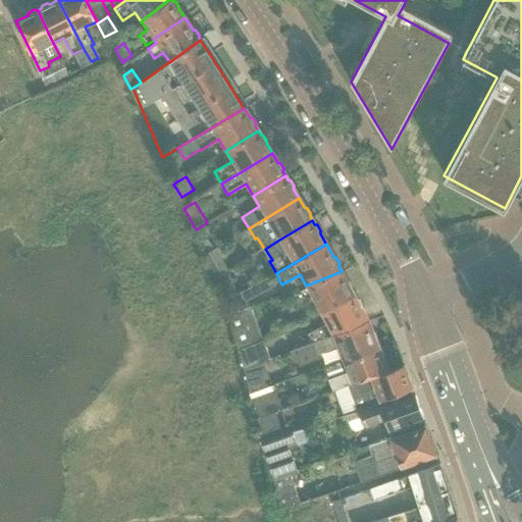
[(215,250),(204,256),(212,271),(223,265),(215,250)]
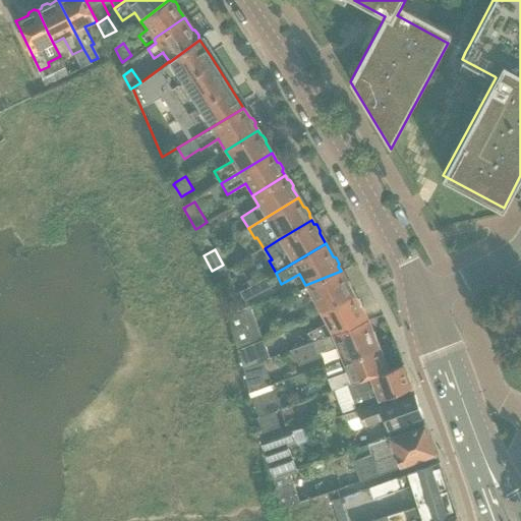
[(313,299),(320,312),(353,294),(350,289),(351,287),(348,281),(346,281),(341,271),(305,285),(305,286),(287,294),(288,295),(292,304),(294,308),(313,299)]
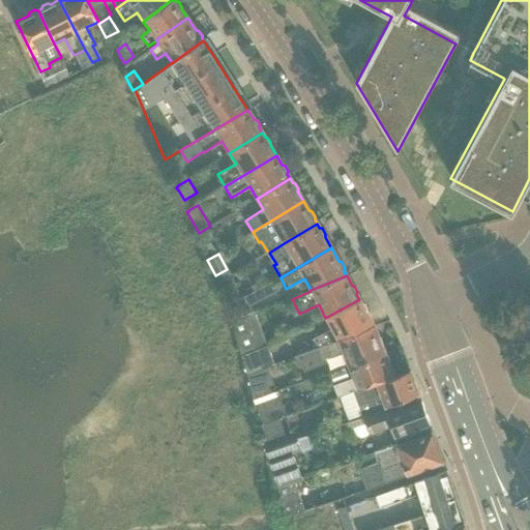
[(231,276),(219,282),(228,302),(240,297),(231,276)]
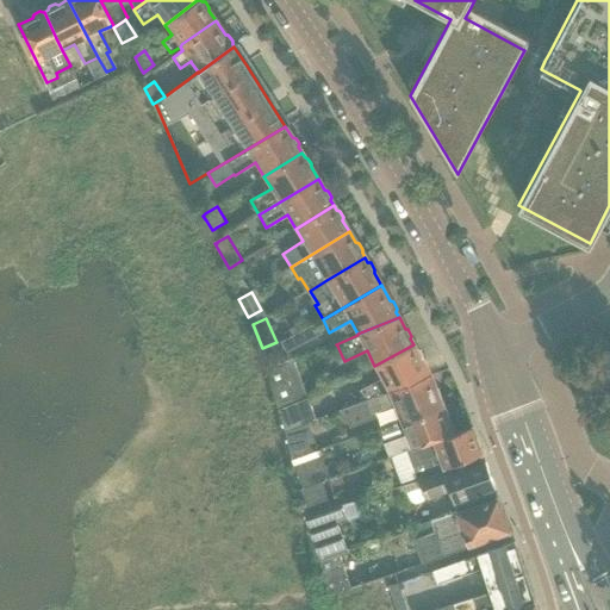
[(306,329),(305,330),(311,340),(312,338),(315,337),(322,334),(316,324),(306,329)]
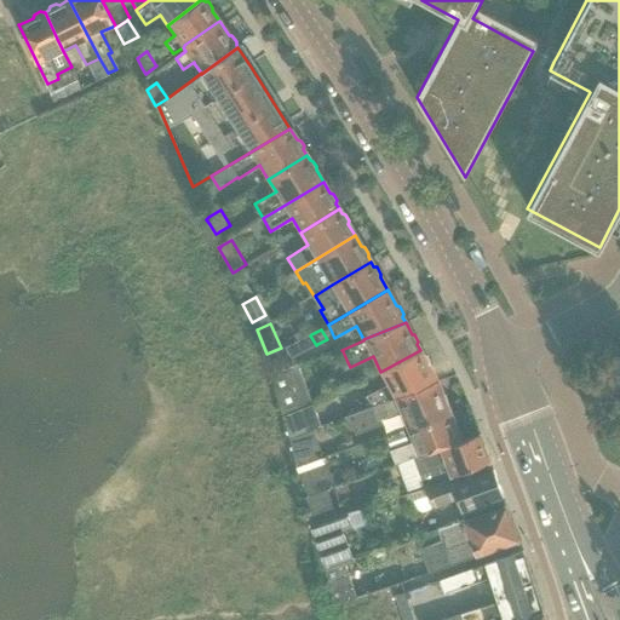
[(366,396),(371,407),(436,380),(429,366),(429,362),(426,356),(423,355),(420,350),(380,372),(388,384),(366,396)]
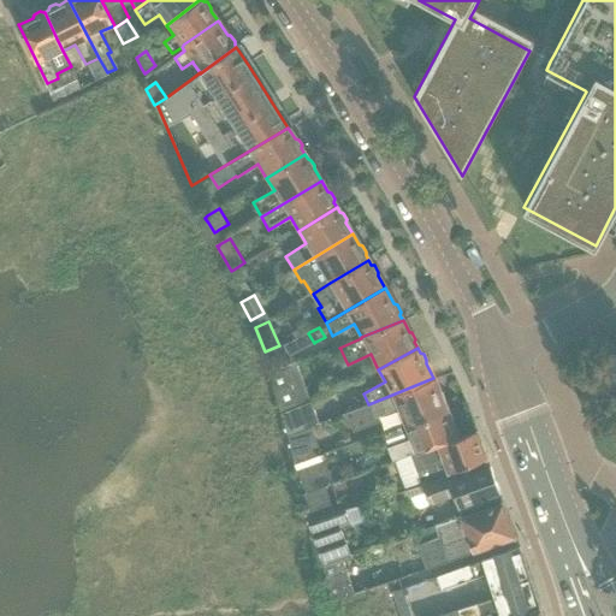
[(341,349),(321,357),(327,369),(345,360),(341,349)]
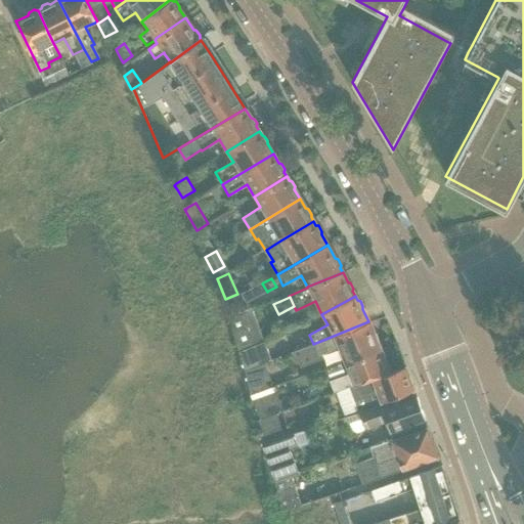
[(231,313),(241,350),(263,340),(252,307),(231,313)]
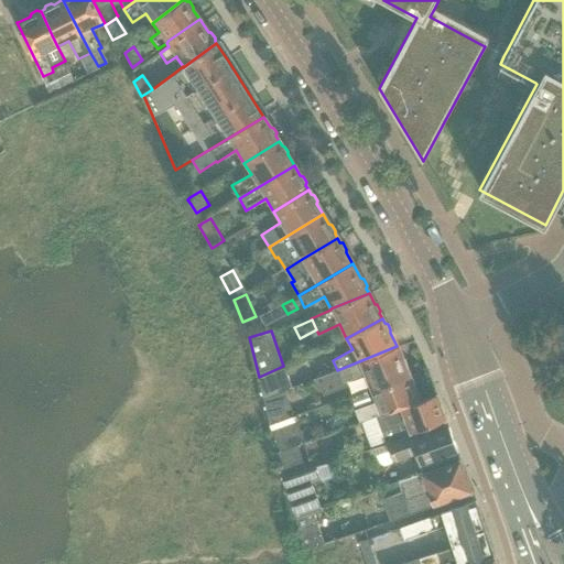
[(343,382),(364,373),(369,389),(372,387),(372,389),(409,376),(405,368),(407,365),(404,359),(402,358),(397,346),(337,370),(316,379),(323,396),(345,387),(343,382)]
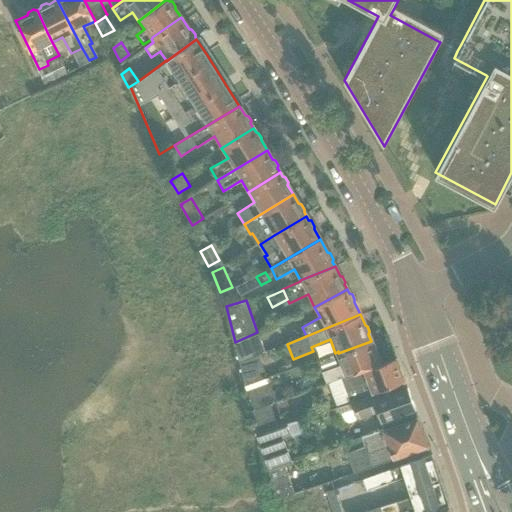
[(257,332),(235,342),(239,362),(265,351),(257,332)]
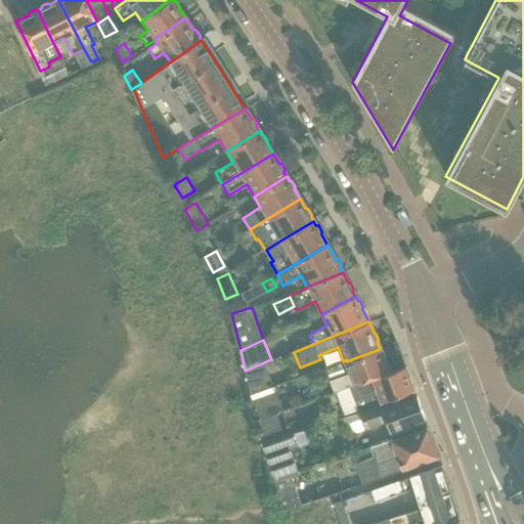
[(336,379),(329,382),(334,395),(340,392),(350,388),(389,373),(384,360),(385,357),(383,352),(381,351),(380,349),(346,361),(346,359),(343,361),(348,374),(336,379)]
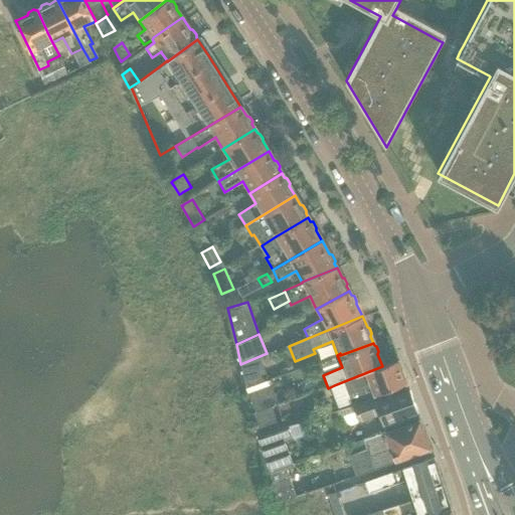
[(246,387),(263,381),(260,372),(265,370),(259,357),(241,364),(246,387)]
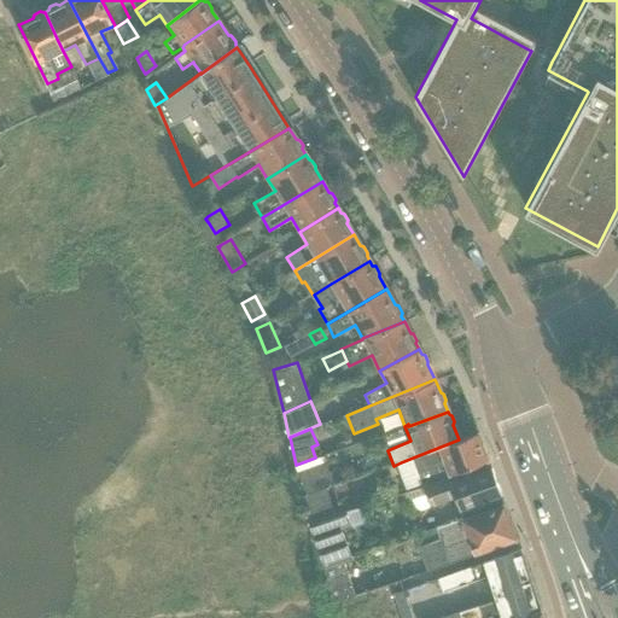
[(459,439),(413,458),(417,470),(423,484),(448,476),(452,474),(479,462),(488,460),(478,432),(470,436),(459,439)]
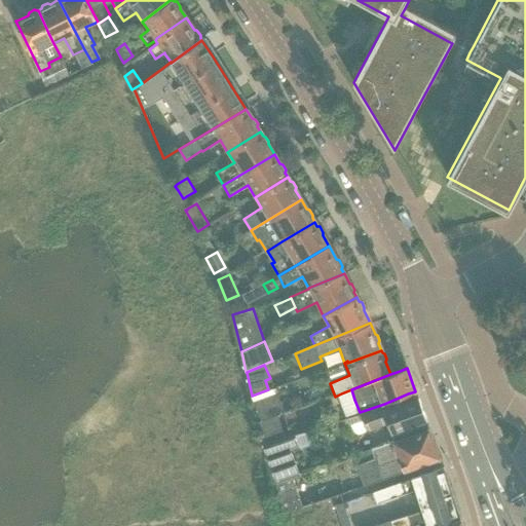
[(274,392),(253,401),(261,421),(276,416),(283,413),(274,392)]
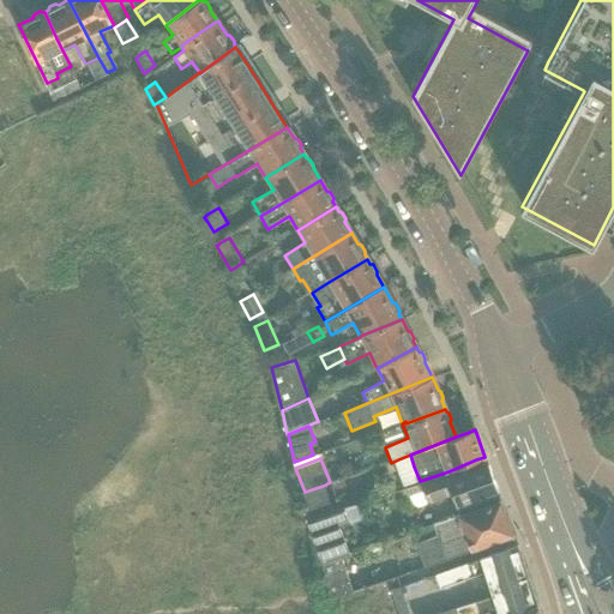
[(445,474),(419,483),(426,504),(452,494),(457,509),(476,501),(489,497),(499,493),(487,463),(479,467),(465,471),(446,477),(445,474)]
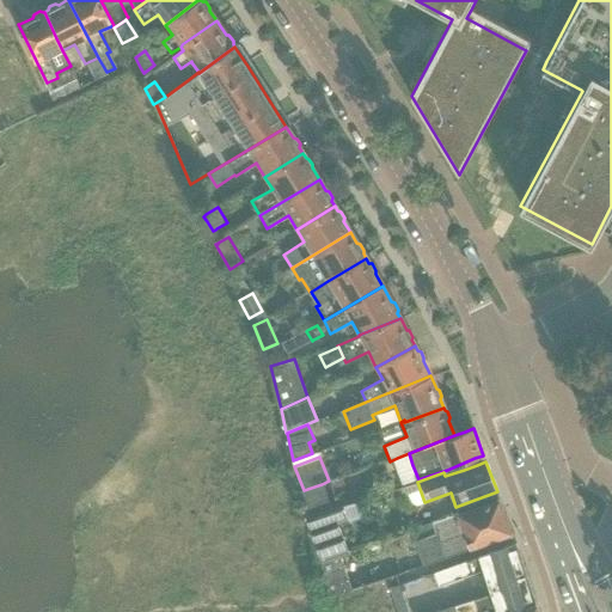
[(304,490),(299,493),(301,502),(325,496),(322,484),(304,490)]
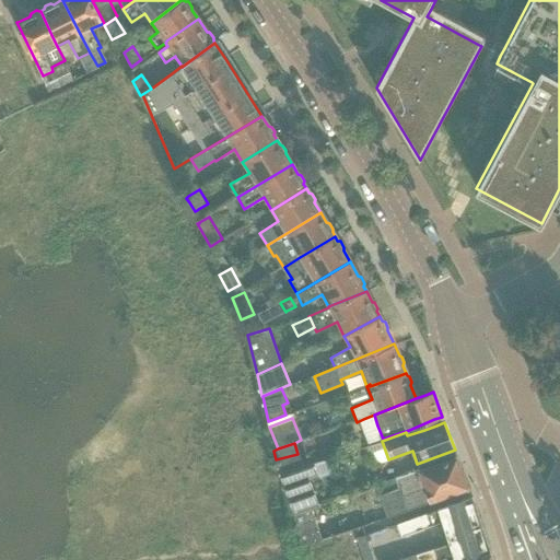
[(456,456),(395,478),(395,477),(376,485),(388,517),(468,488),(456,456)]
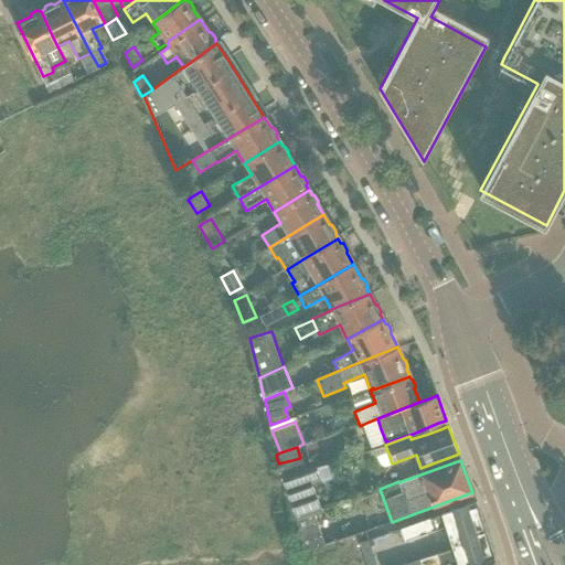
[(283,477),(281,477),(294,520),(320,510),(311,483),(313,482),(321,480),(316,468),(283,477)]
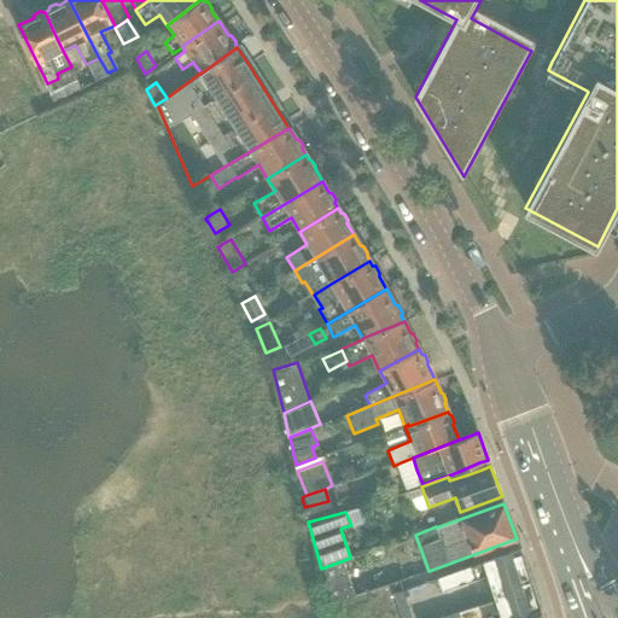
[(442,577),(438,578),(443,592),(488,576),(494,593),(531,581),(522,549),(484,561),(484,563),(442,577)]
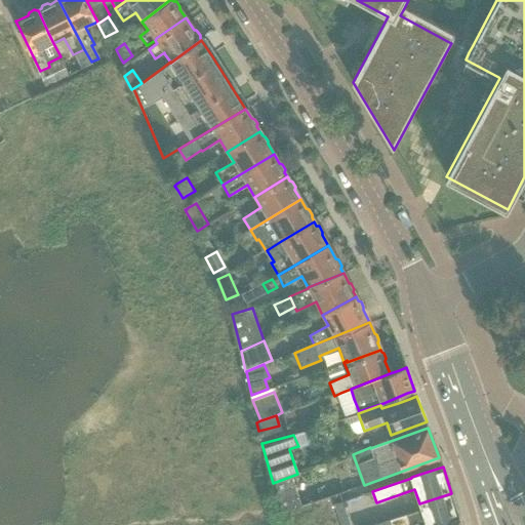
[(275,485),(274,485),(280,513),(280,514),(284,512),(287,511),(301,507),(292,479),(275,485)]
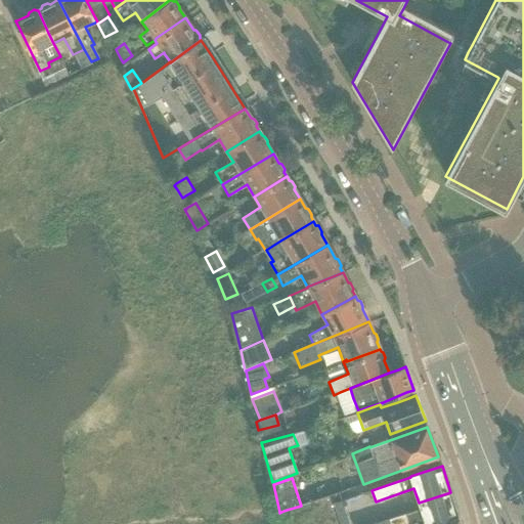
[(419,503),(421,509),(372,523),(439,523),(459,518),(450,492),(419,503)]
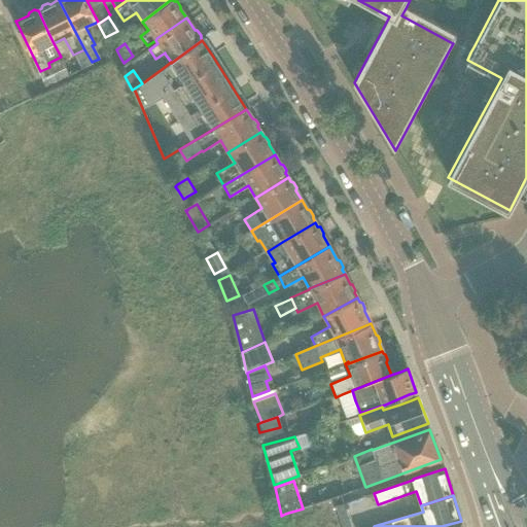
[(346,510),(338,513),(340,520),(348,517),(346,510)]
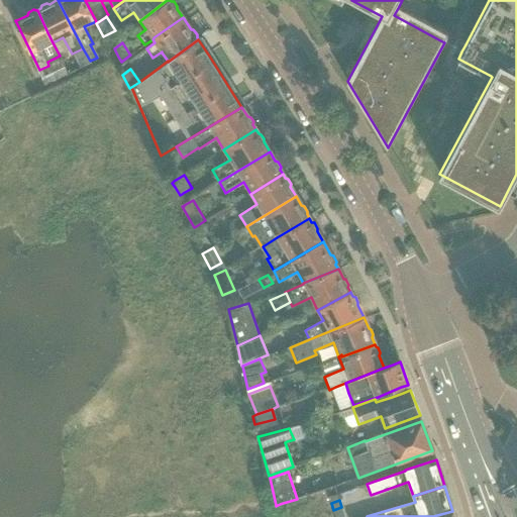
[(341,507),(333,510),(335,516),(343,514),(341,507)]
